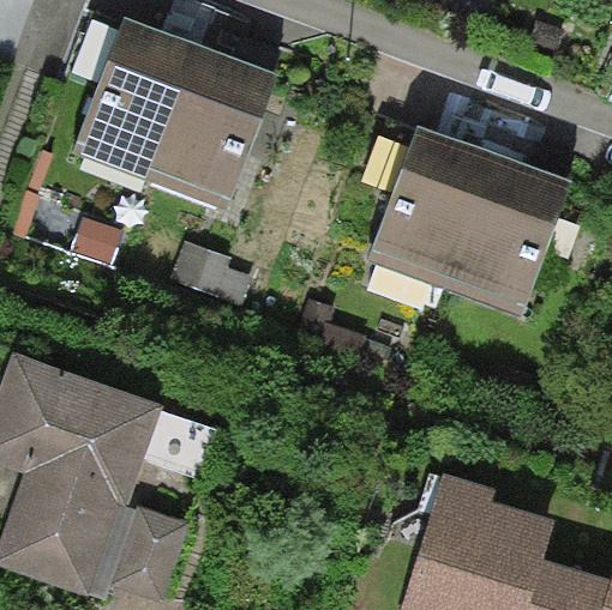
[(147,181),(197,47),(123,19),(72,153),(147,181)]
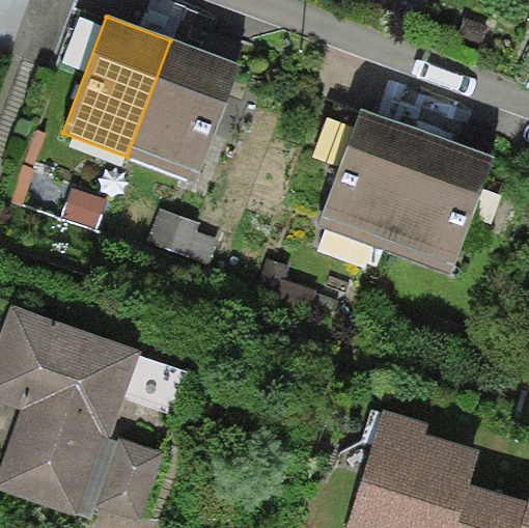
[(170,40),(127,157),(195,183),(239,65),(170,40)]
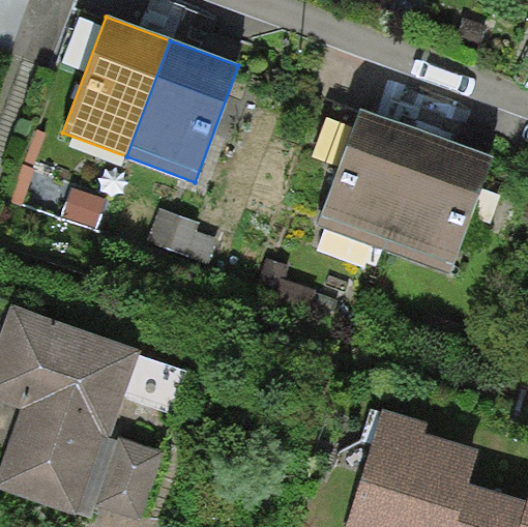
[(381,249),(424,133),(360,109),(317,225),(381,249)]
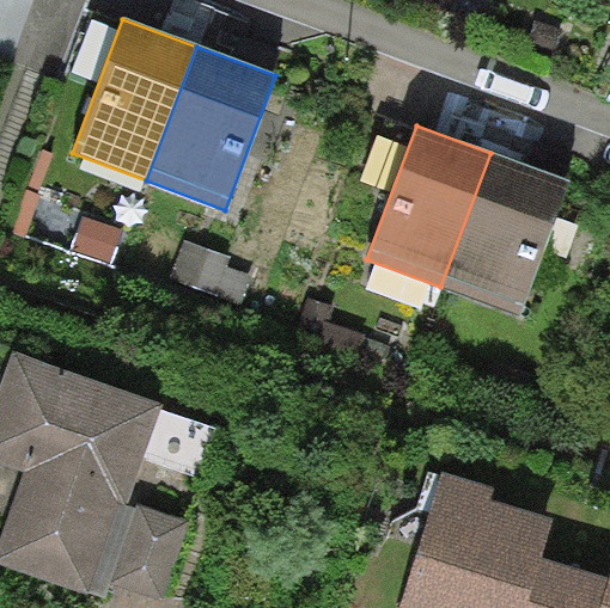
[(490,153),(440,287),(518,317),(569,182),(490,153)]
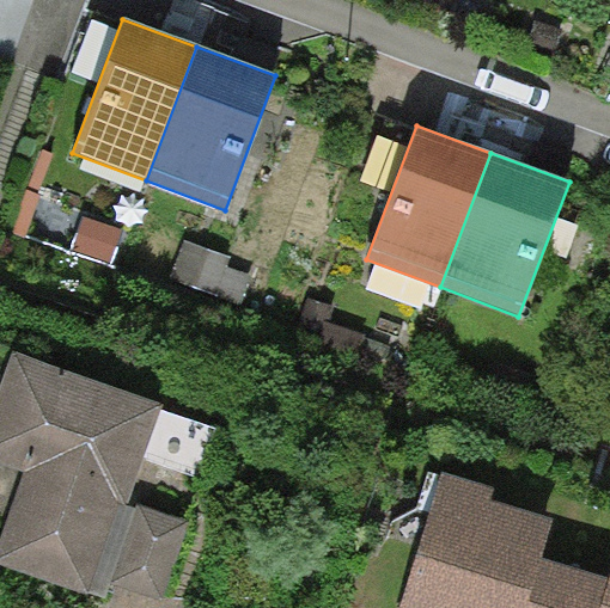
[(37,192),(12,183),(0,215),(0,226),(22,234),(37,192)]
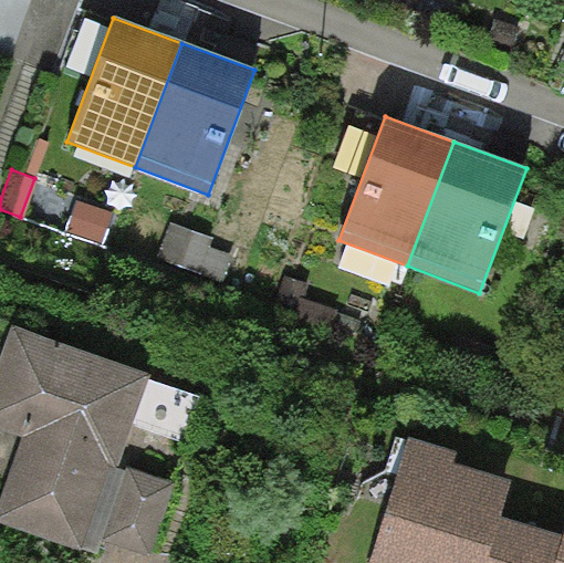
[(111,210),(74,197),(63,229),(100,242),(111,210)]
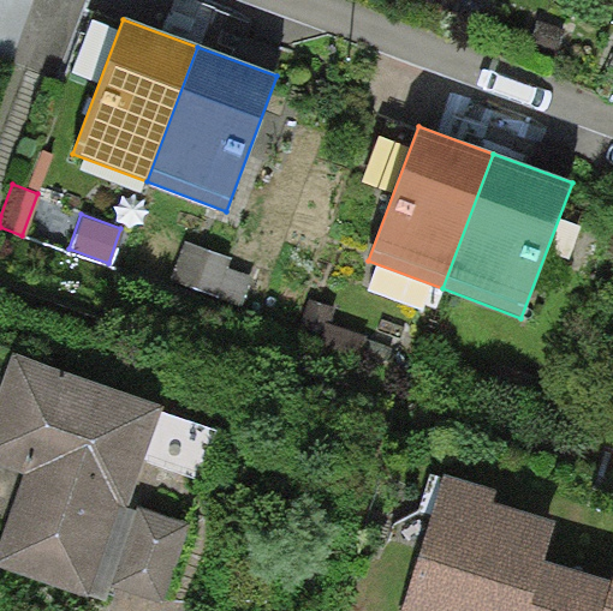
[(231,256),(183,238),(168,276),(239,303),(250,275),(227,267),(231,256)]
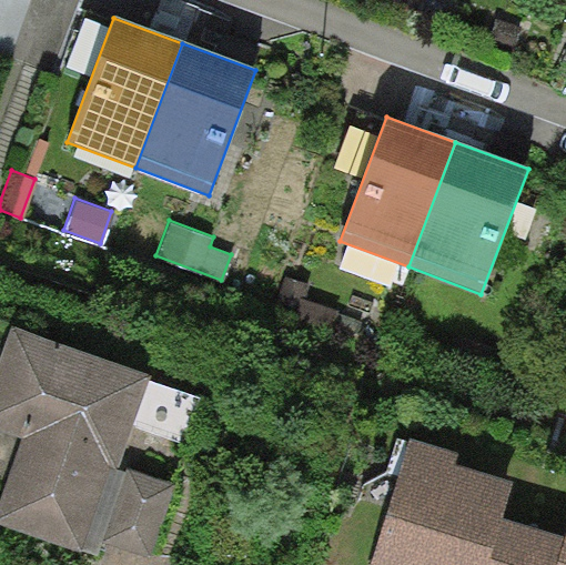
[(309,283),(284,275),(273,309),(356,335),(362,318),(304,299),(309,283)]
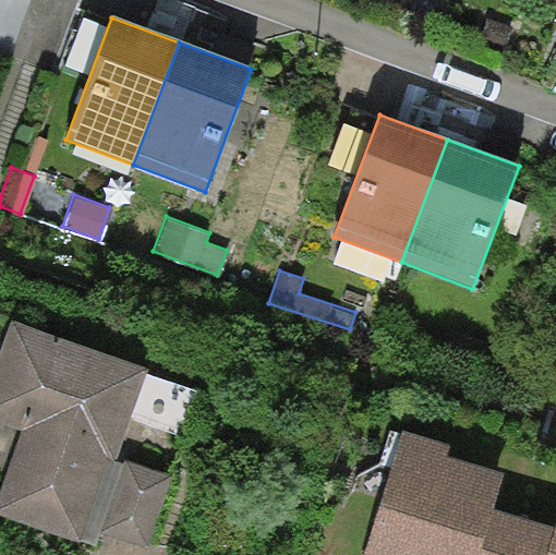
[(147,369),(10,321),(0,348),(0,421),(20,429),(0,485),(0,513),(94,545),(99,531),(122,460),(116,459),(128,426),(147,369)]
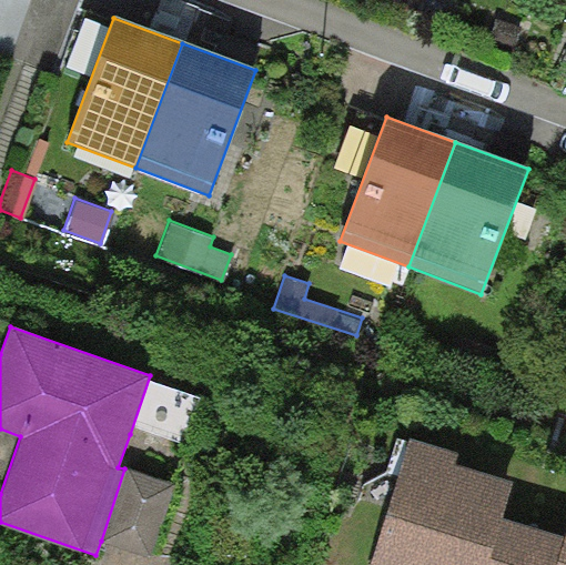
[(457,454),(408,440),(369,564),(485,564),(502,515),(511,483),(453,465),(457,454)]
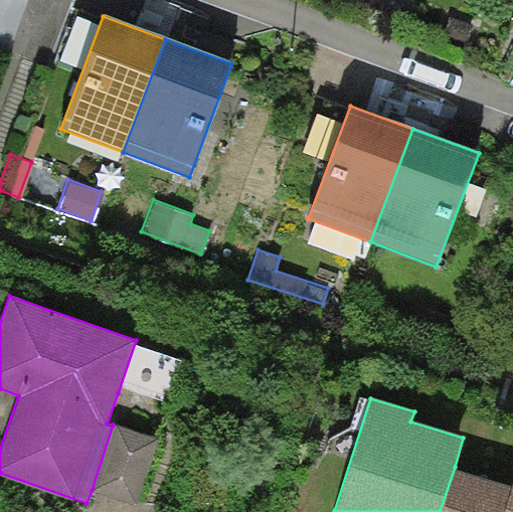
[(157,440),(113,424),(92,490),(136,505),(157,440)]
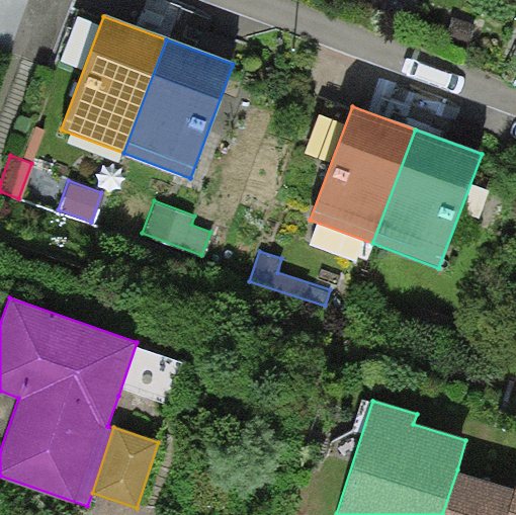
[(505,514),(515,487),(457,469),(442,514),(505,514)]
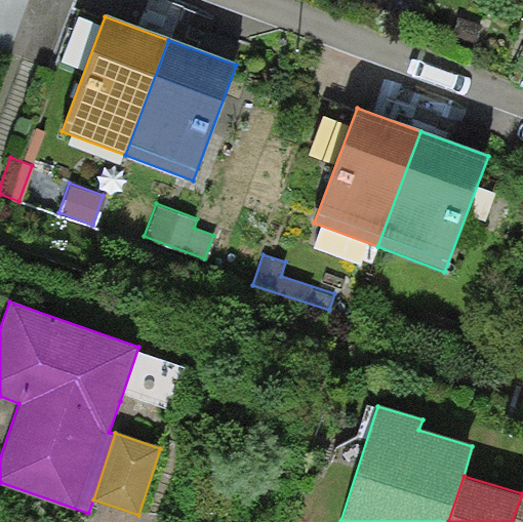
[(522,521),(522,489),(522,493),(512,521),(522,521)]
